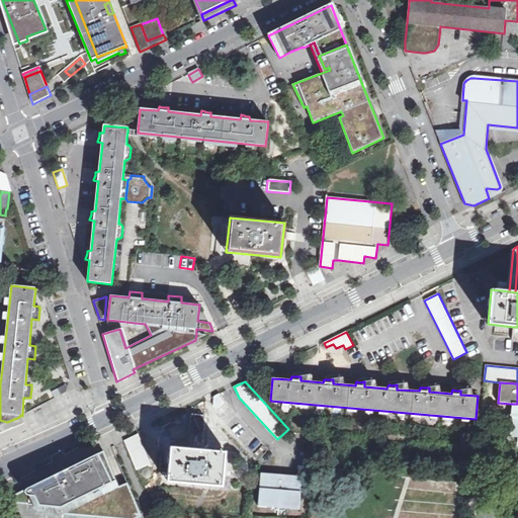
[(204,416),(191,415),(190,431),(203,432),(204,416)]
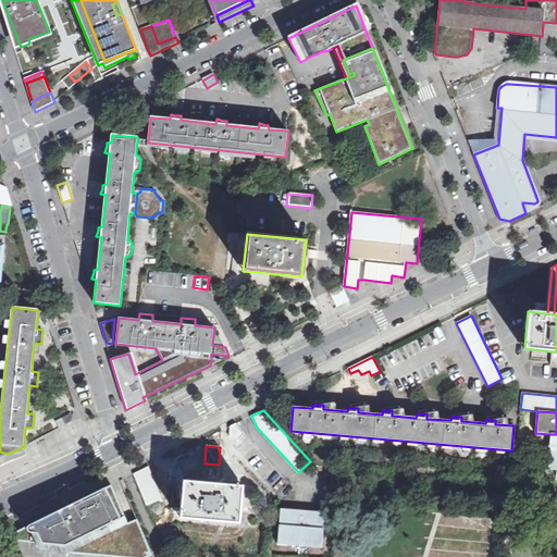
[(246,461),(255,466),(259,458),(251,454),(246,461)]
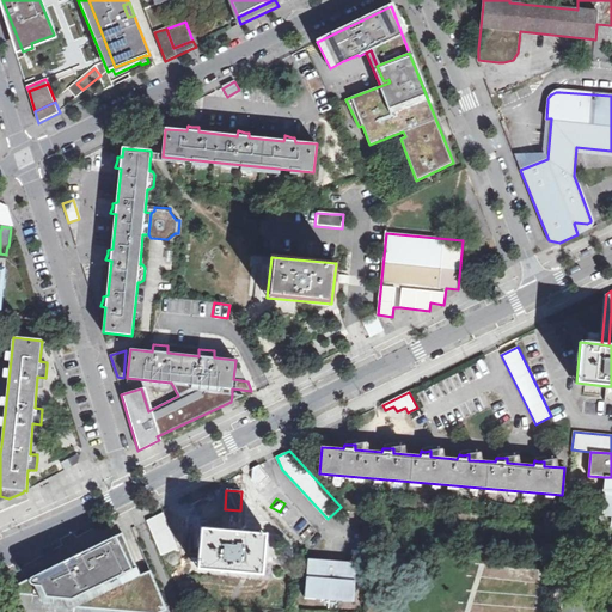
[(178,549),(163,513),(147,520),(161,556),(178,549)]
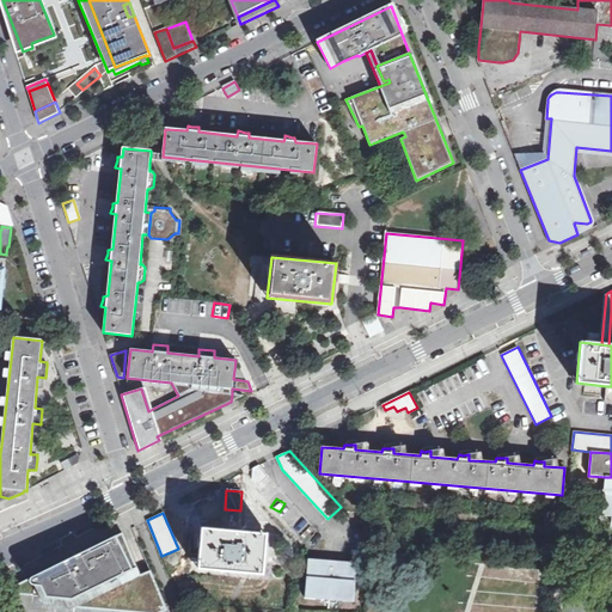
[(208,522),(208,528),(238,531),(239,514),(224,513),(224,524),(208,522)]
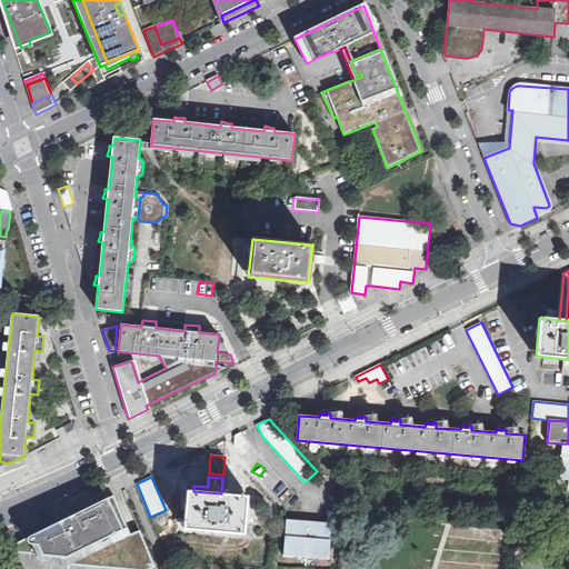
[(248,496),(221,493),(193,491),(188,490),(185,529),(245,533),(248,496)]
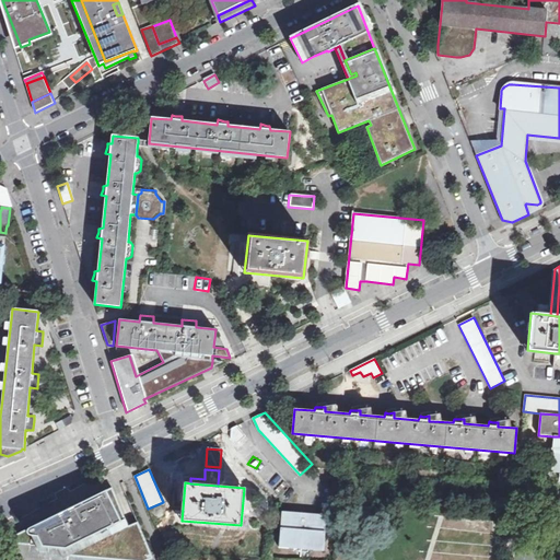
[(128,526),(113,487),(11,537),(10,539),(10,541),(13,544),(63,548),(67,556),(116,559),(148,559),(153,558),(138,522),(128,526)]
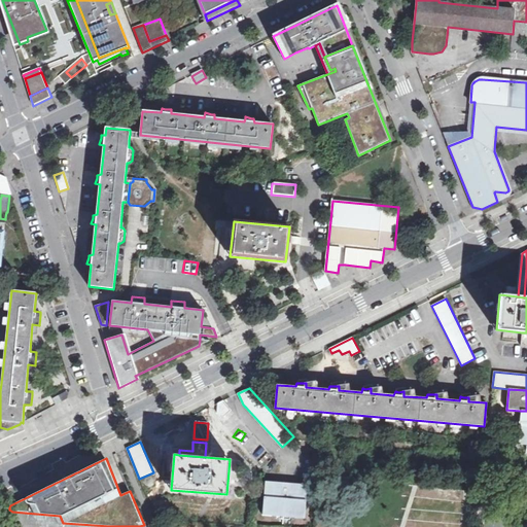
[(306,485),(265,481),(262,506),(271,507),(270,512),(295,514),(295,510),(305,510),(306,485)]
